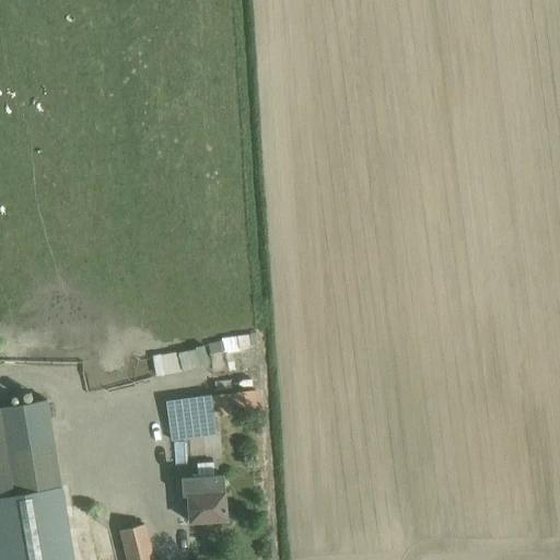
[(240,350),(238,365),(256,366),(258,334),(229,331),(228,350),(240,350)]
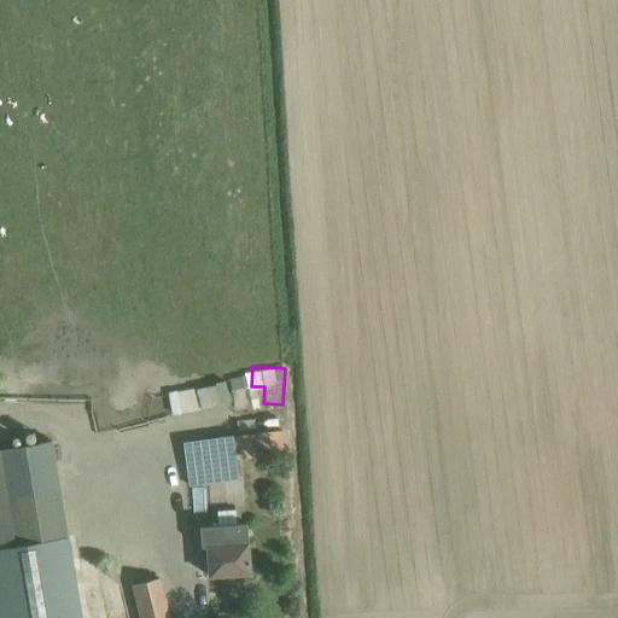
[(246,372),(233,377),(245,409),(257,406),(246,372)]
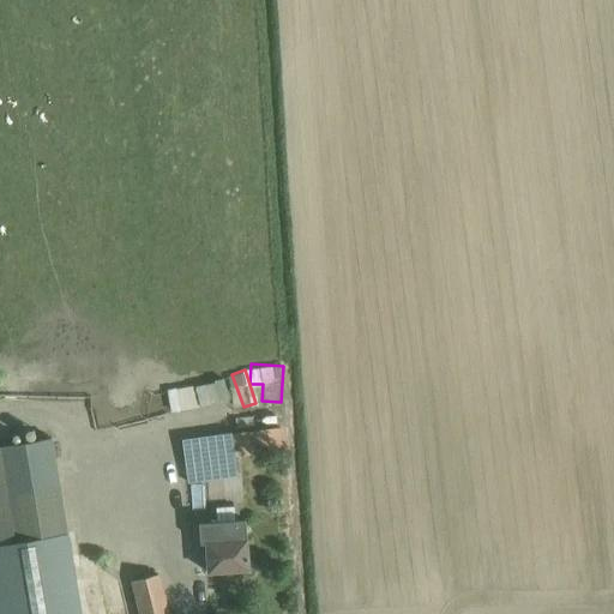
[(230,379),(210,379),(211,420),(230,420),(230,379)]
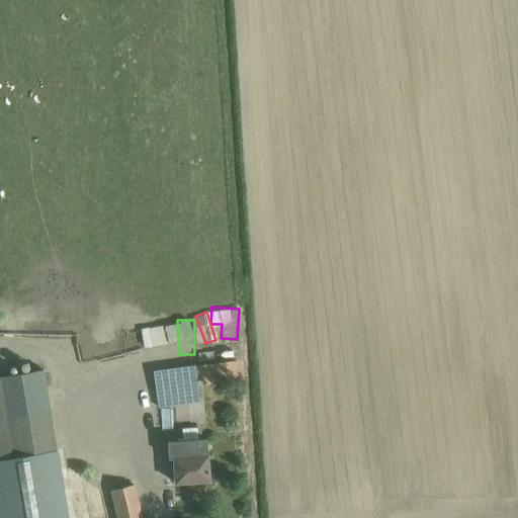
[(139,331),(143,349),(166,344),(162,326),(139,331)]
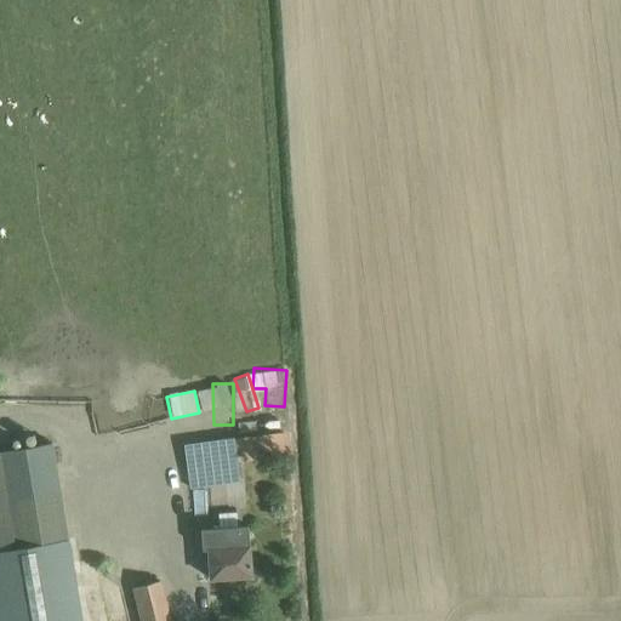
[(284,434),(234,442),(237,461),(238,461),(286,455),(284,434)]
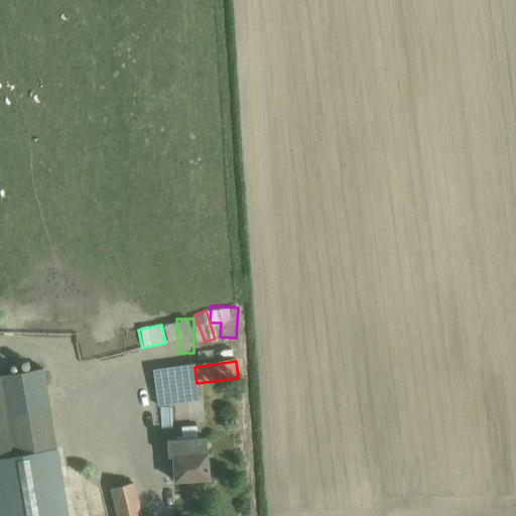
[(0,515),(68,515),(42,369),(0,376),(0,515)]
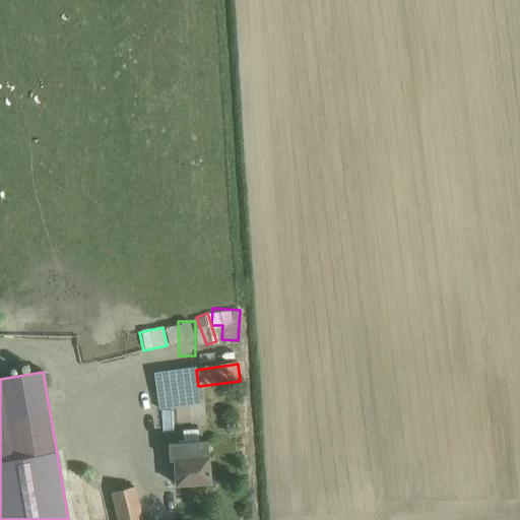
[(174,389),(156,392),(158,409),(176,406),(174,389)]
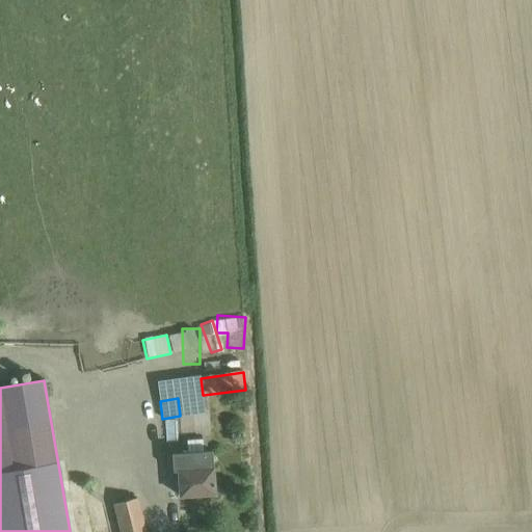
[(171,454),(173,472),(178,472),(179,497),(215,495),(212,451),(171,454)]
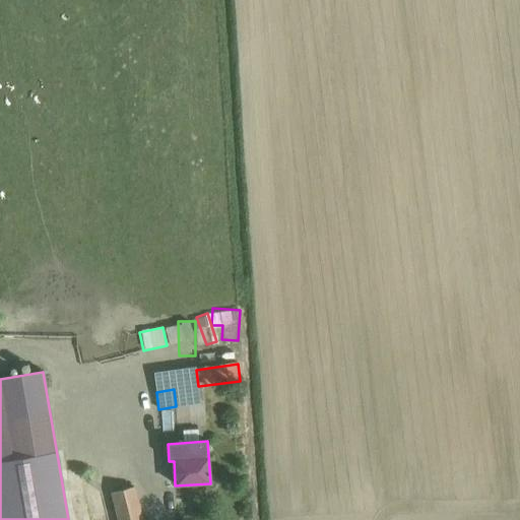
[(113,493),(119,519),(141,519),(134,488),(113,493)]
